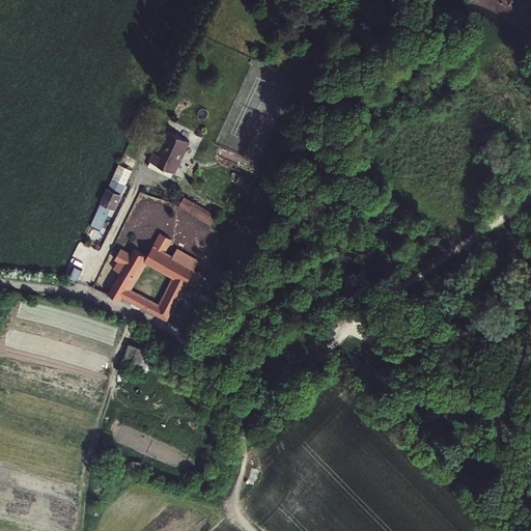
[(528,7),(515,0),(476,0),(483,2),(504,11),(519,21),(528,7)]
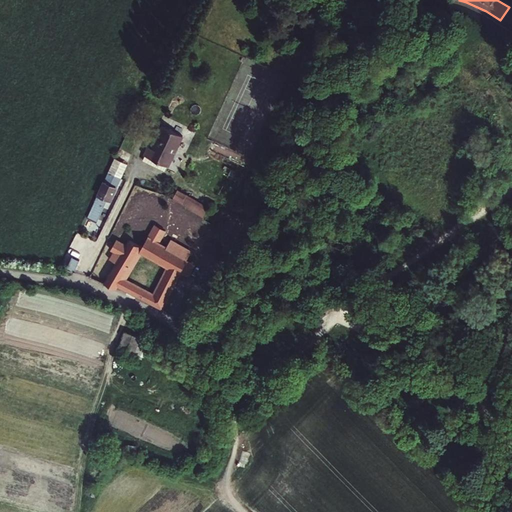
[(511,8),(509,7),(500,20),(511,27),(511,8)]
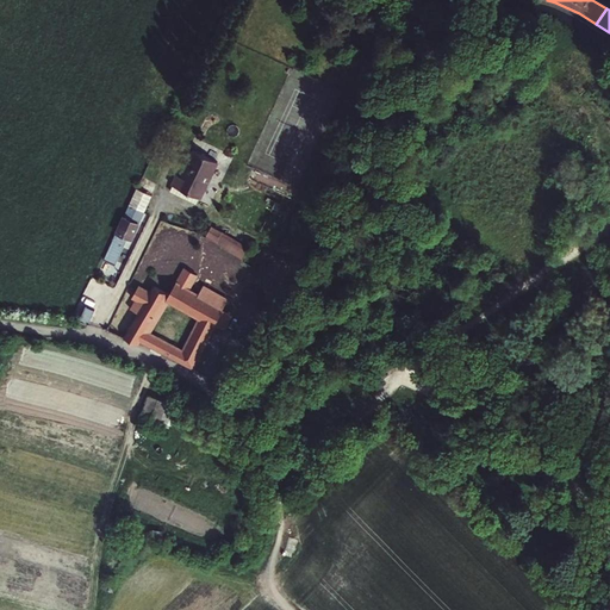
[(199,197),(200,198),(218,161),(193,150),(186,165),(191,166),(185,178),(176,173),(172,184),(173,185),(199,197)]
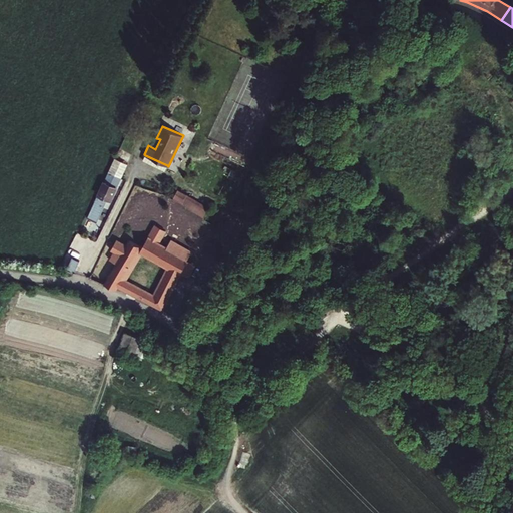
[(167,165),(145,155),(143,159),(165,170),(167,165)]
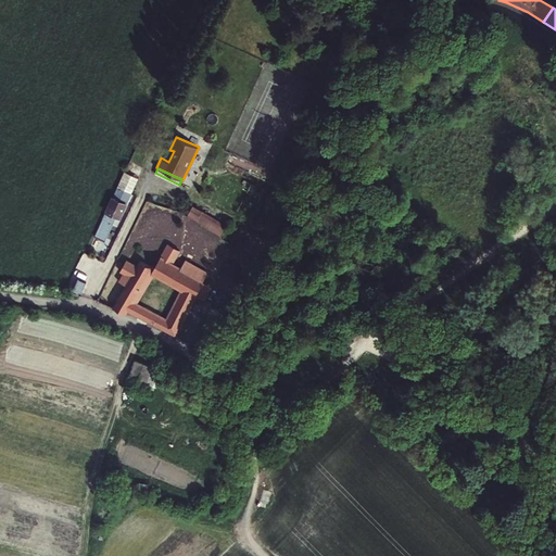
[(135,182),(122,176),(117,186),(130,191),(135,182)]
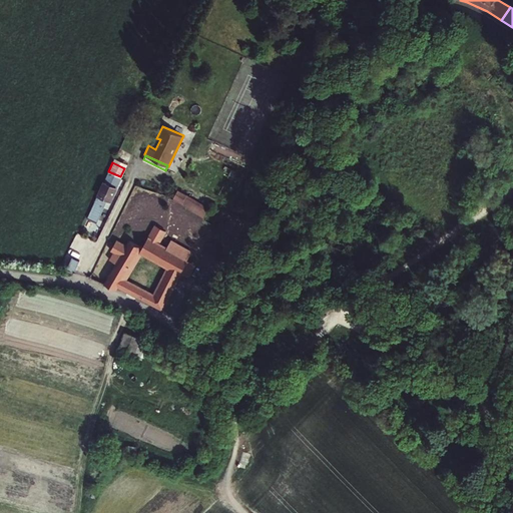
[(120,176),(108,171),(96,196),(106,200),(109,202),(120,176)]
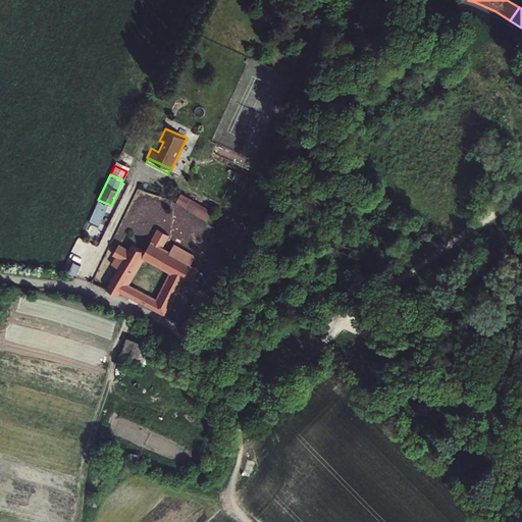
[(192,197),(183,192),(177,200),(188,205),(192,197)]
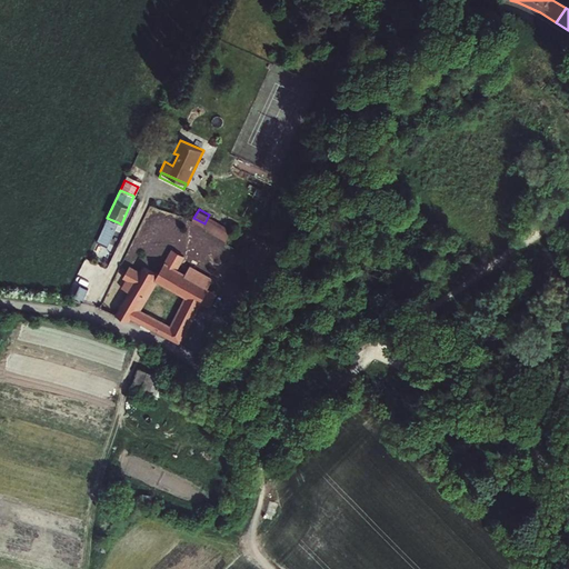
[(118,222),(107,218),(93,249),(105,253),(118,222)]
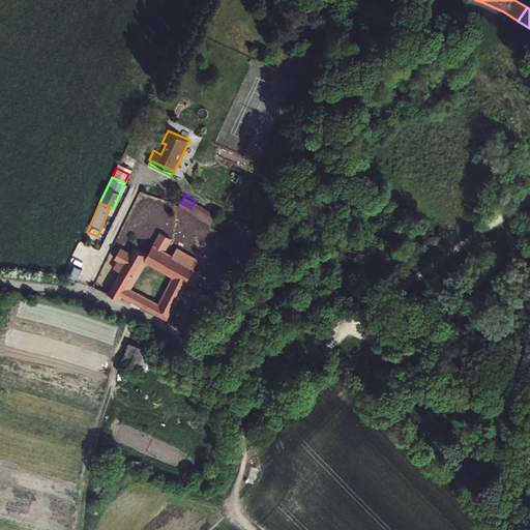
[(160,232),(153,244),(165,251),(172,238),(160,232)]
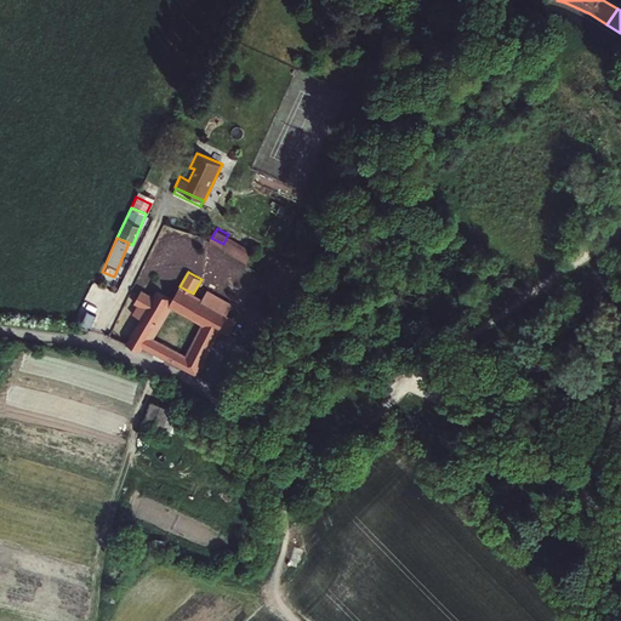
[(221,331),(231,315),(229,314),(229,313),(204,300),(193,294),(180,286),(174,298),(158,290),(154,296),(143,289),(135,305),(138,306),(134,313),(142,319),(127,343),(143,349),(144,348),(198,375),(221,331)]
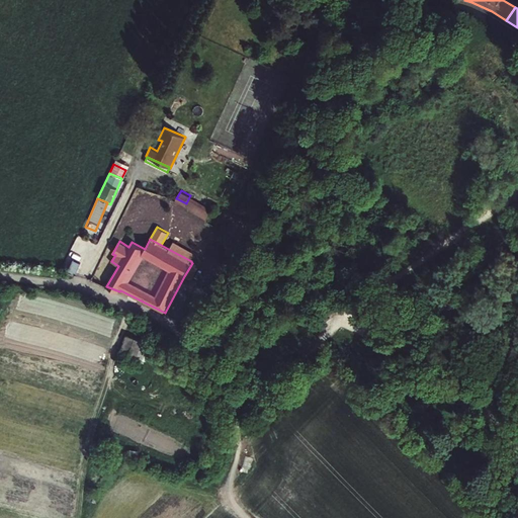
[(174,242),(170,250),(191,261),(195,254),(174,242)]
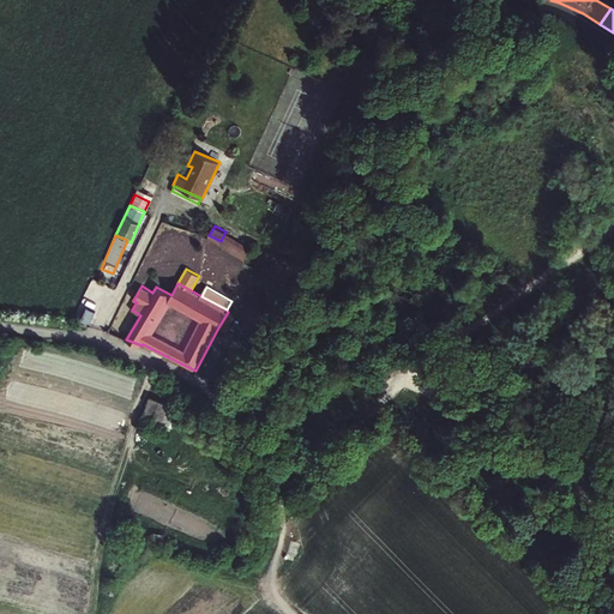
[(103,293),(94,289),(79,323),(89,327),(103,293)]
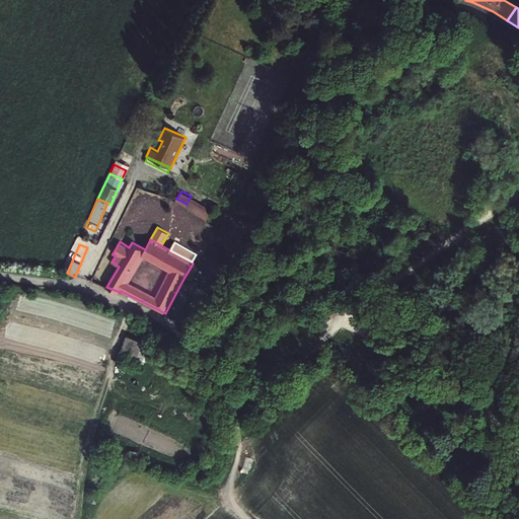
[(199,267),(193,264),(184,277),(191,280),(199,267)]
